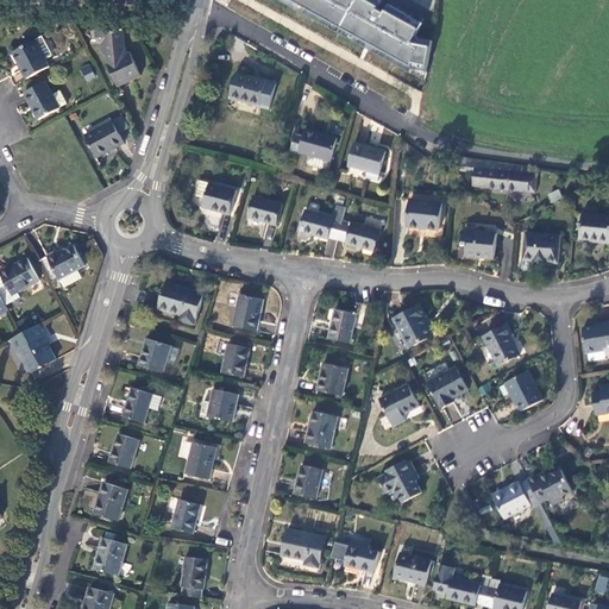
[(288,0),(429,76),(435,38),(419,32),(425,19),(389,0),(288,0)]
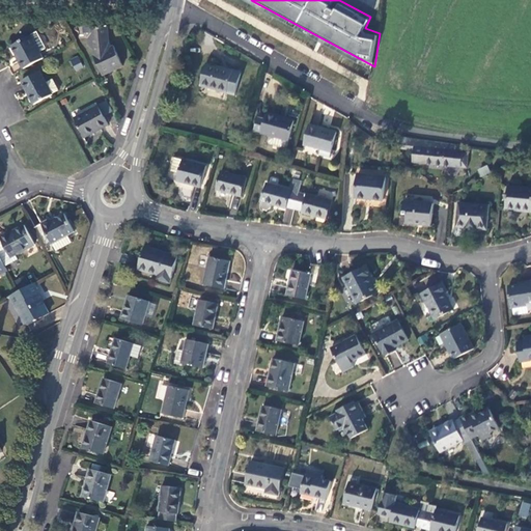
[(109,28),(91,30),(91,36),(87,40),(88,49),(92,52),(93,57),(104,76),(123,66),(113,47),(110,48),(111,43),(109,28)]
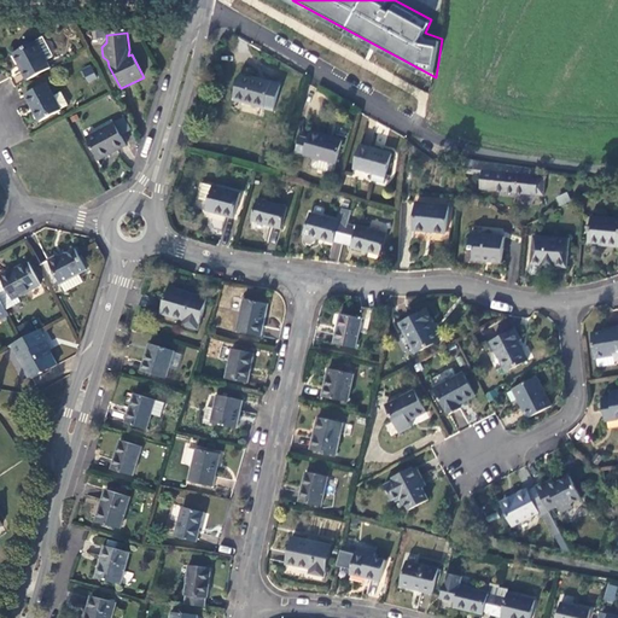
[(29,81),(51,70),(38,44),(16,54),(29,81)]
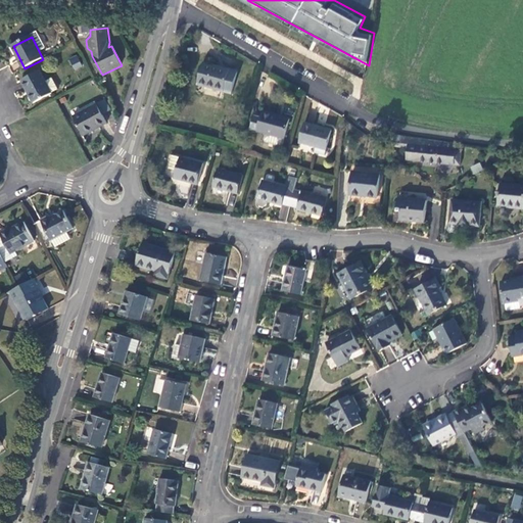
[(75,70),(83,66),(77,54),(68,58),(75,70)]
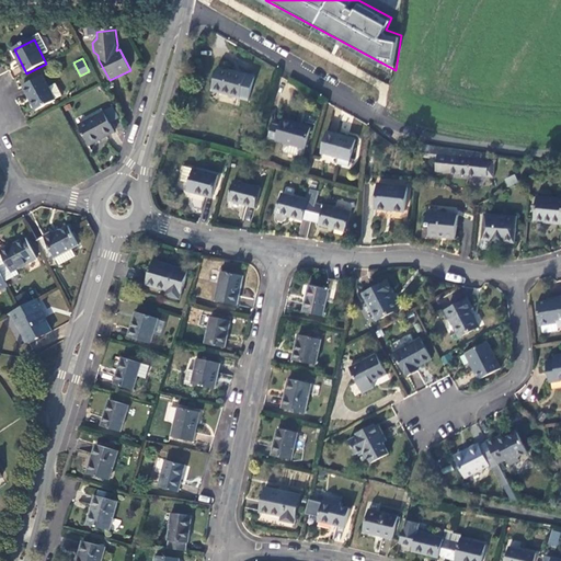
[(247,102),(253,79),(219,69),(213,92),(220,94),(239,100),(247,102)]
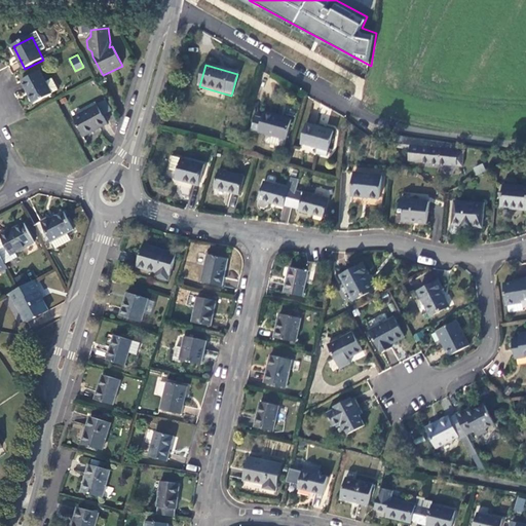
[(37,104),(60,91),(53,80),(47,83),(41,73),(24,82),(37,104)]
